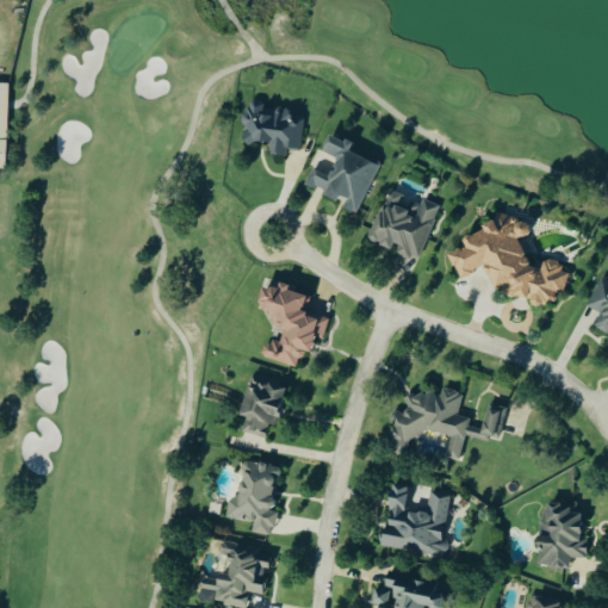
[(304,112),(247,105),(242,141),(270,143),(268,154),(286,156),(286,149),(299,150),(304,112)]
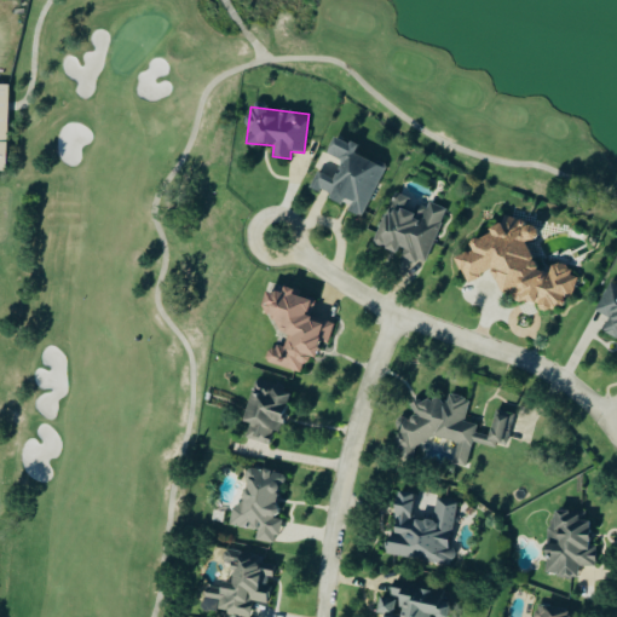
[(382,163),(356,155),(358,144),(332,136),(326,154),(340,159),(334,176),(316,171),(309,192),(367,211),(382,163)]
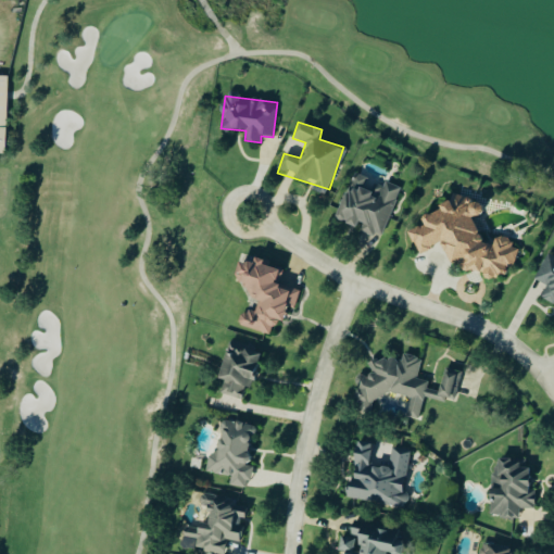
[(0,125),(9,126),(8,150),(0,149),(0,125)]
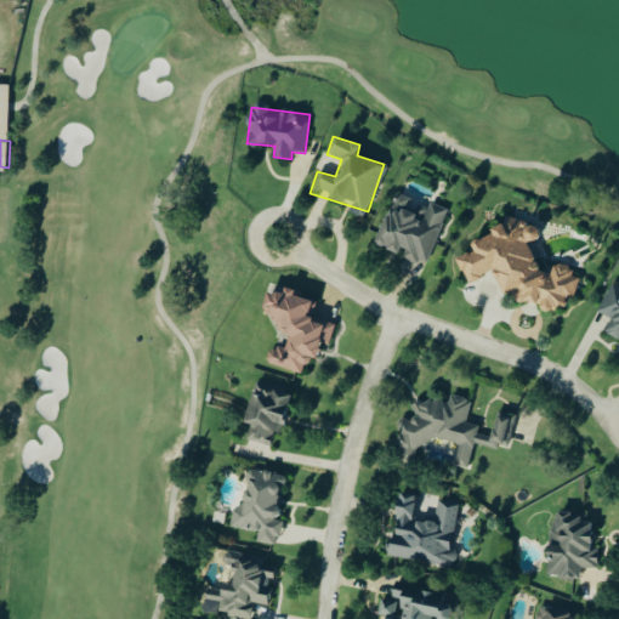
[(446,208),(395,191),(375,246),(426,263),(446,208)]
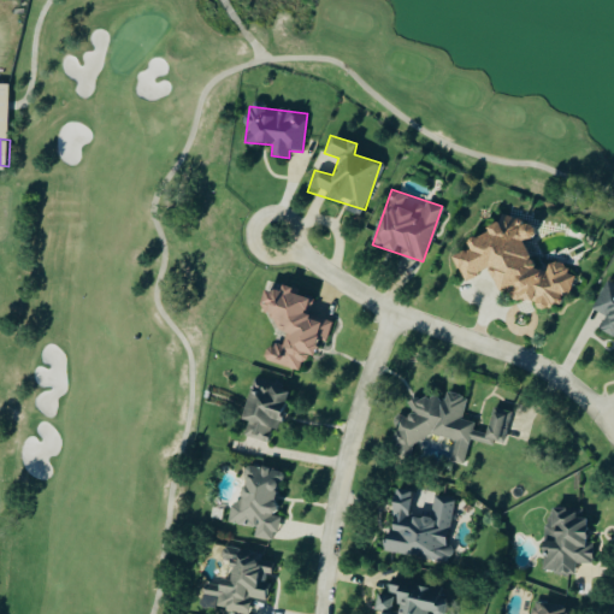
[(490,267),(499,289),(509,291),(513,299),(558,307),(560,295),(570,297),(573,281),(566,264),(548,260),(545,271),(535,269),(523,240),(533,236),(536,223),(503,217),(489,223),(486,232),(470,238),(467,251),(455,255),(465,277),(490,267)]
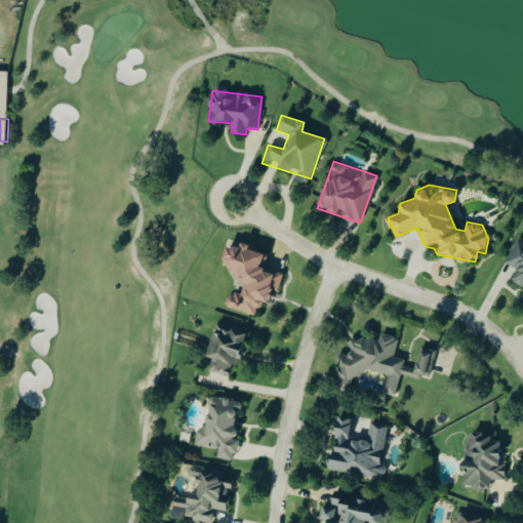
[(513,277),(522,281),(522,241),(516,238),(505,264),(516,269),(513,277)]
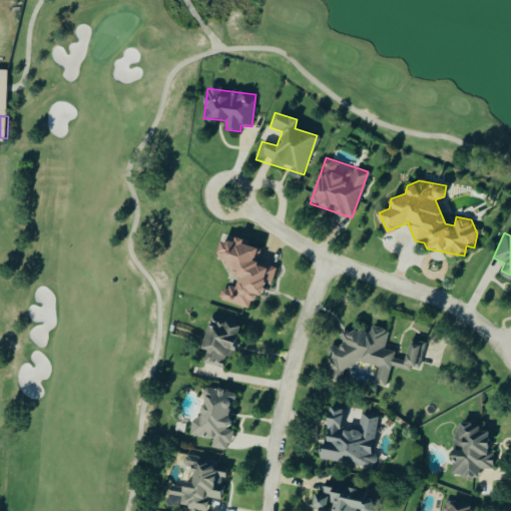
[(251,308),(254,294),(263,296),(266,283),(272,285),(276,268),(257,263),(261,245),(221,236),(216,260),(231,264),(228,277),(236,278),(233,290),(223,288),(220,300),(251,308)]
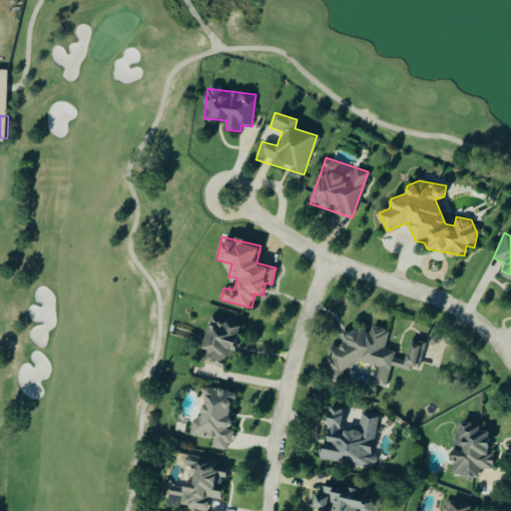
[(240,323),(211,315),(199,361),(227,369),(240,323)]
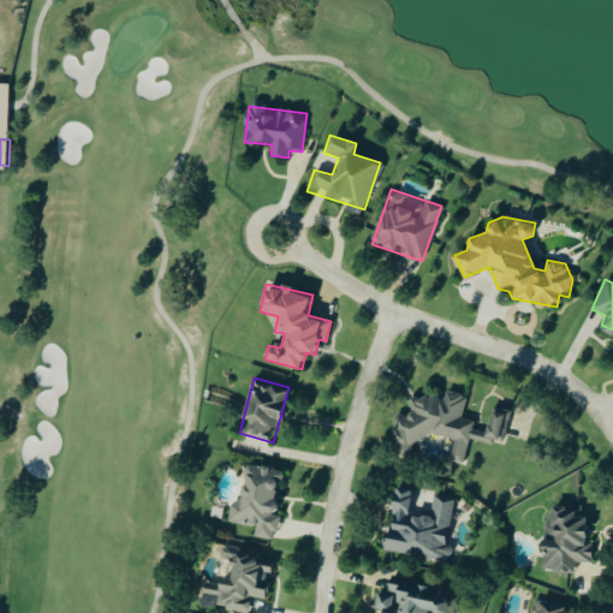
[(506,444),(509,410),(491,408),(489,430),(472,429),(474,420),(463,420),(464,393),(446,392),(445,399),(410,396),(409,414),(397,414),(393,456),(410,458),(411,436),(452,440),(451,462),(465,463),(466,440),(506,444)]
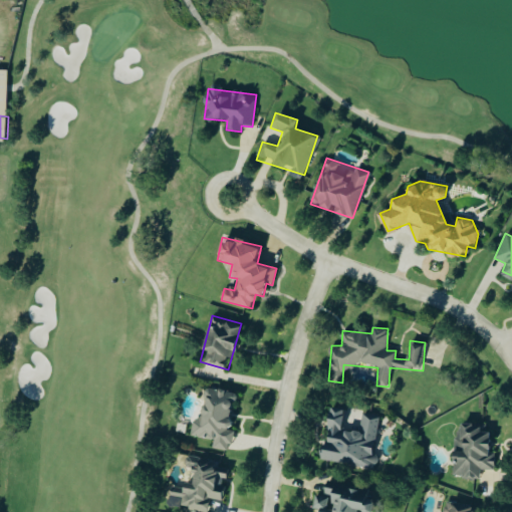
[(191,436),(212,438),(211,447),(228,449),(235,392),(204,388),(200,419),(194,419),(191,436)]
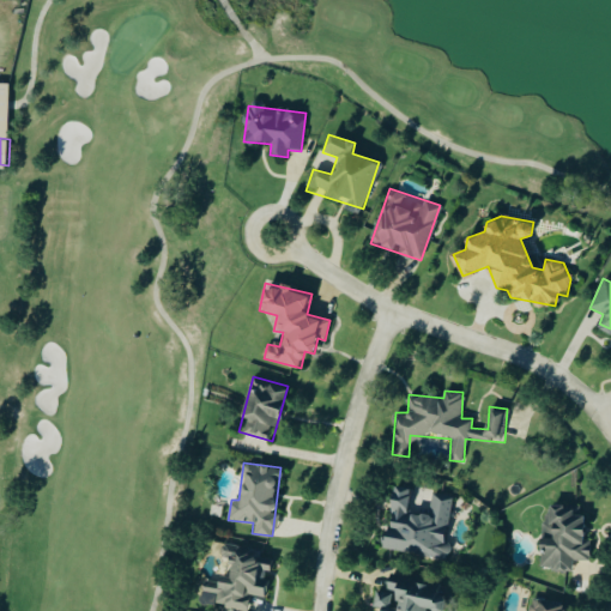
[(452,496),(430,492),(428,514),(407,512),(410,489),(392,487),(383,550),(445,557),(452,496)]
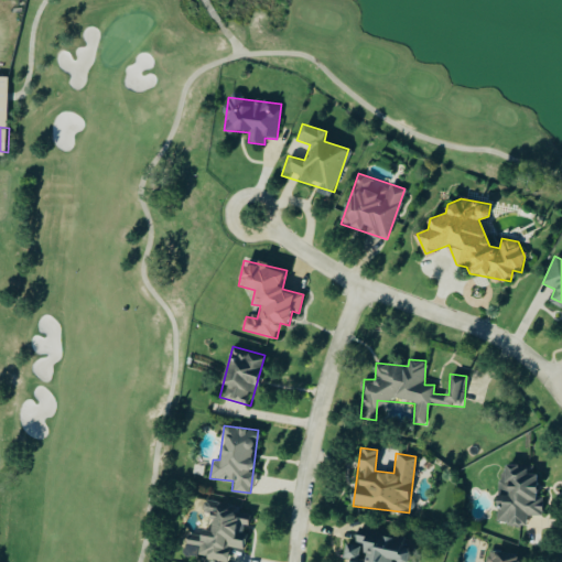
[(539,515),(540,466),(498,466),(498,523),(526,525),(526,515),(539,515)]
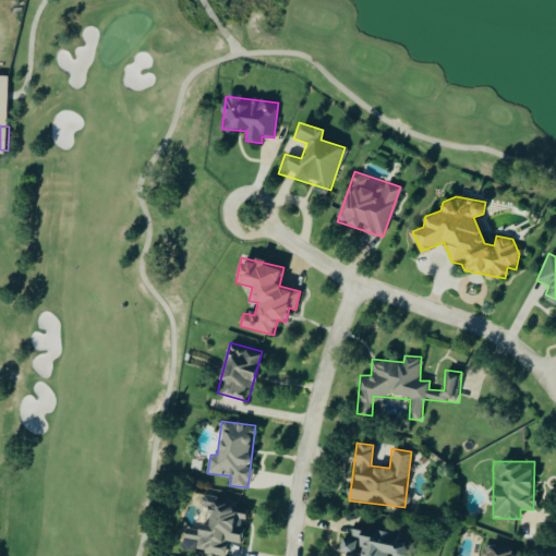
[(242,544),(249,503),(193,494),(192,505),(209,508),(206,529),(188,526),(183,550),(225,555),(227,542),(242,544)]
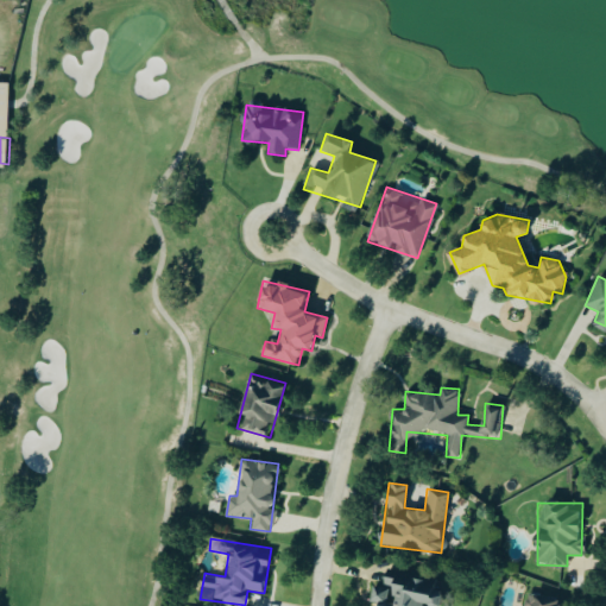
[(421,605),(422,605),(430,605),(440,605),(442,591),(435,589),(437,578),(387,572),(385,587),(372,585),(370,601),(378,603),(377,605),(421,605)]
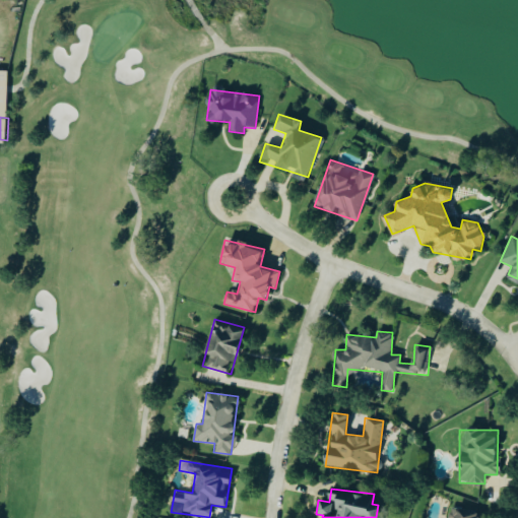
[(480,517),(482,513),(453,508),(451,517),(480,517)]
